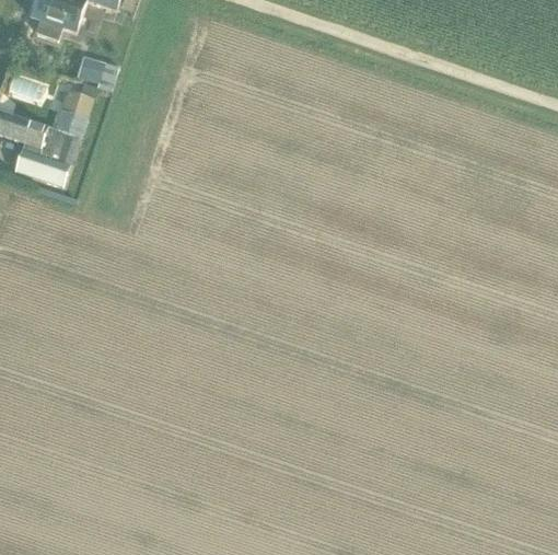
[(34,0),(30,15),(39,19),(35,33),(58,41),(62,26),(76,31),(86,0),(90,0),(115,10),(118,0),(34,0)]
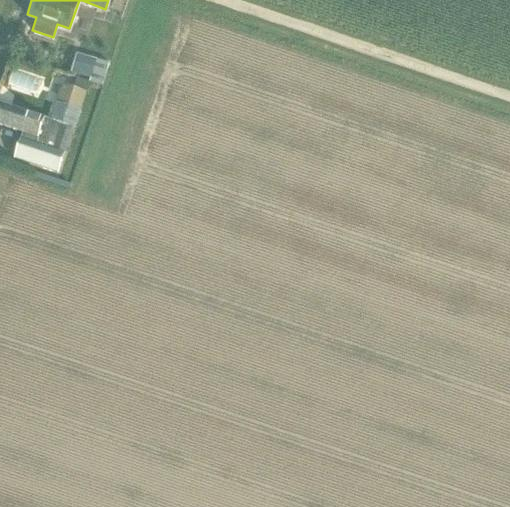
[(90,80),(101,83),(109,62),(85,54),(79,72),(89,75),(88,79),(90,80)]
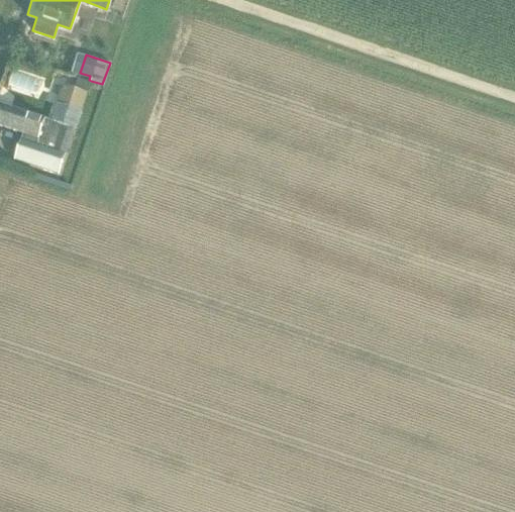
[(77,76),(74,85),(87,90),(88,90),(91,81),(89,80),(77,76)]
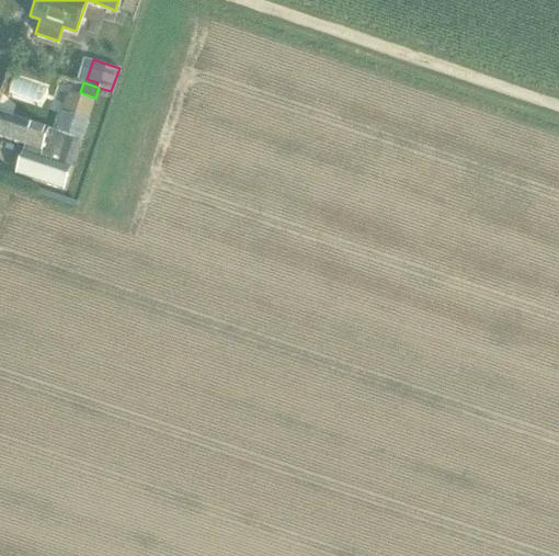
[(88,116),(94,98),(80,92),(68,89),(61,108),(88,116)]
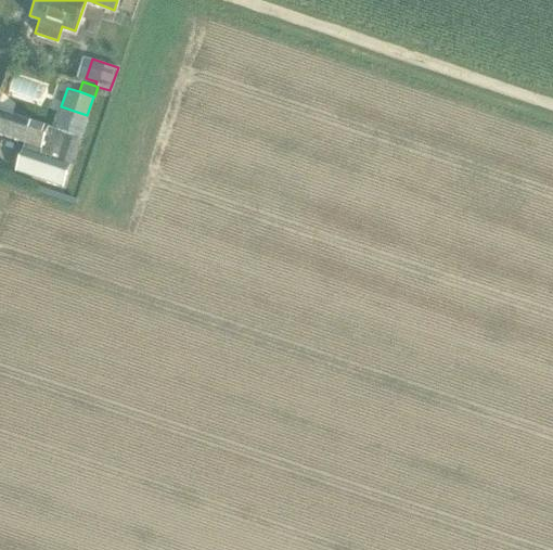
[(34,96),(33,111),(46,112),(47,97),(34,96)]
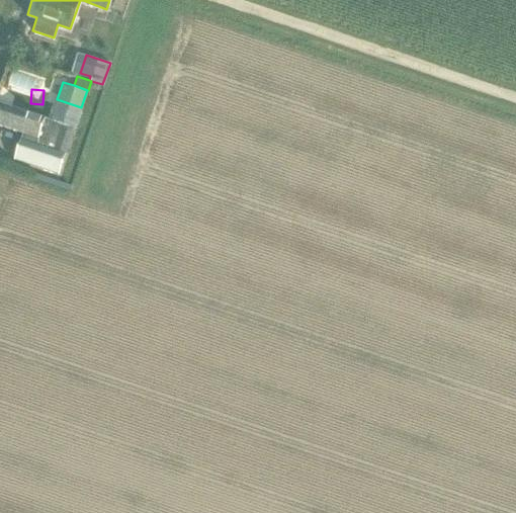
[(13,158),(58,172),(65,151),(60,150),(68,123),(44,116),(44,115),(0,102),(0,124),(22,132),(13,158)]
